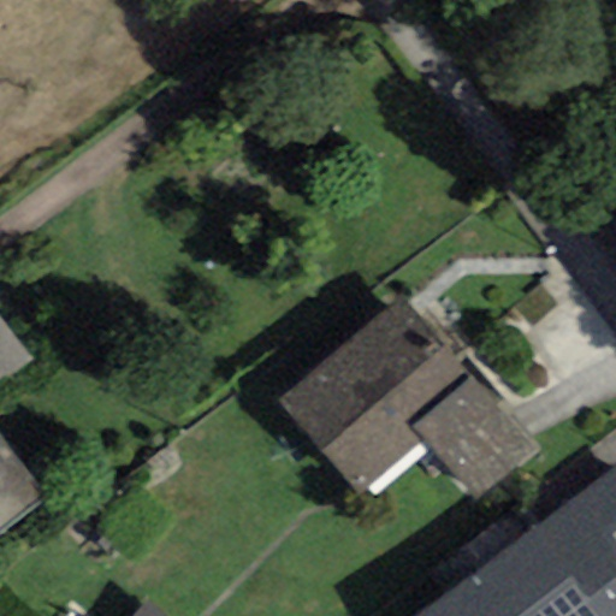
[(401,298),(277,402),(356,496),(422,440),(412,427),(468,380),(401,298)]
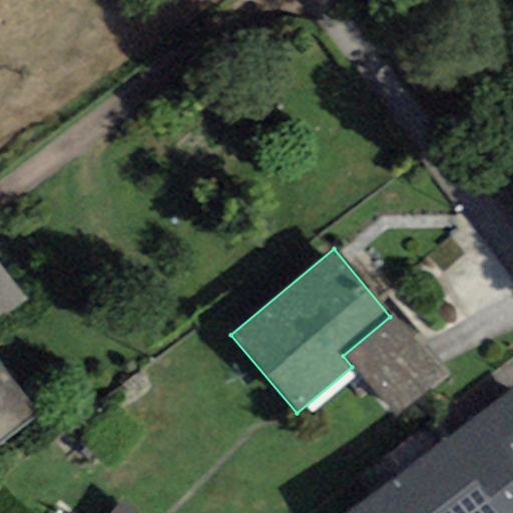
[(0,444),(39,415),(0,365),(0,322),(28,301),(0,264),(0,444)]
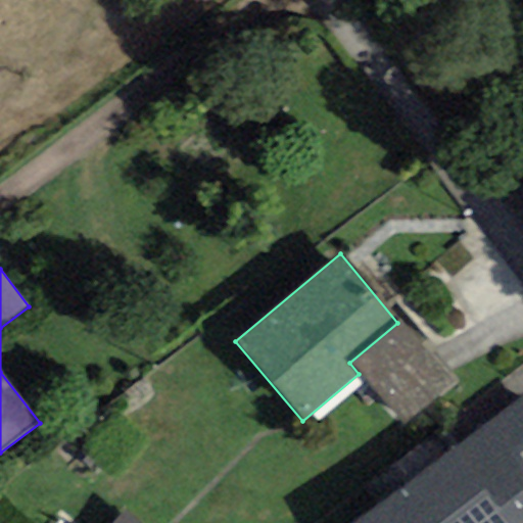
[(397,323),(349,363),(359,374),(405,424),(459,385),(397,323)]
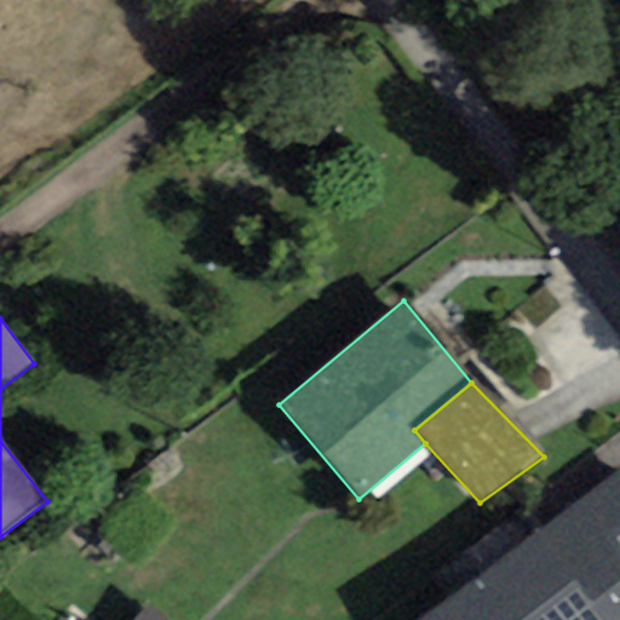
[(619,619),(619,546),(614,538),(619,533),(619,470),(417,619),(619,619)]
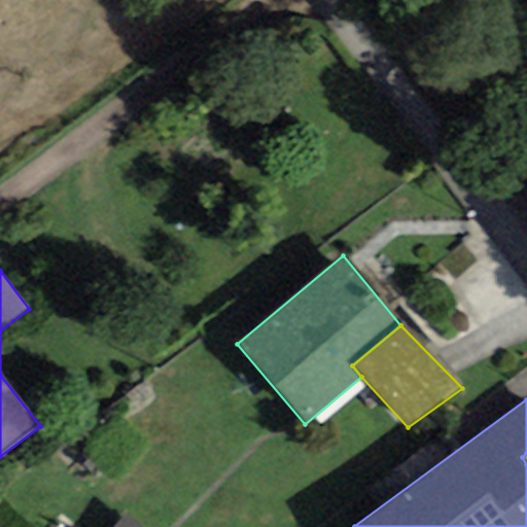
[(140,526),(125,514),(113,526),(140,526)]
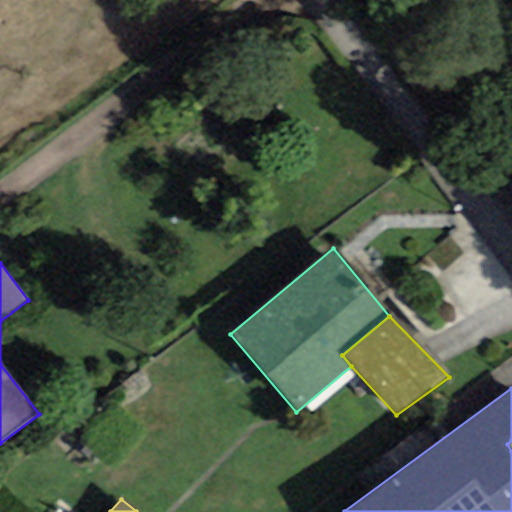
All buildings are outlined.
